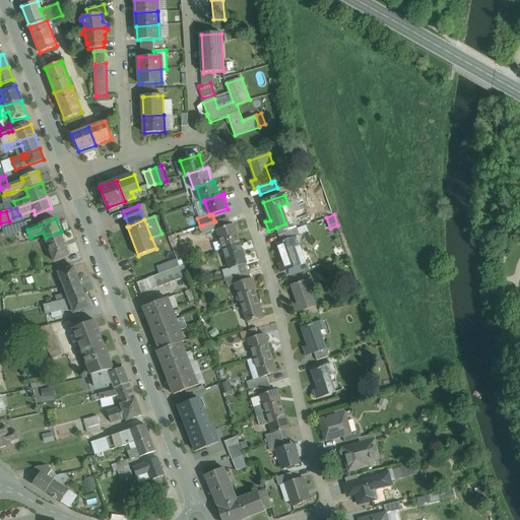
[(214,221),(203,225),(206,233),(217,230),(215,221),(214,221)]
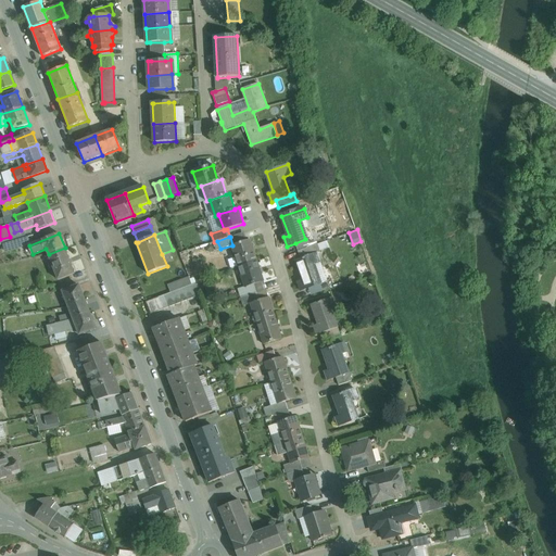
[(305,239),(295,243),(298,251),(312,247),(308,238),(305,239)]
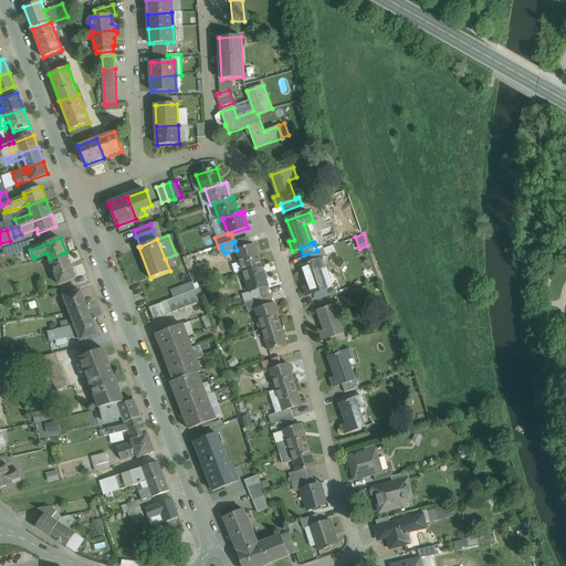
[(326,254),(335,251),(332,242),(317,249),(323,247),(326,254)]
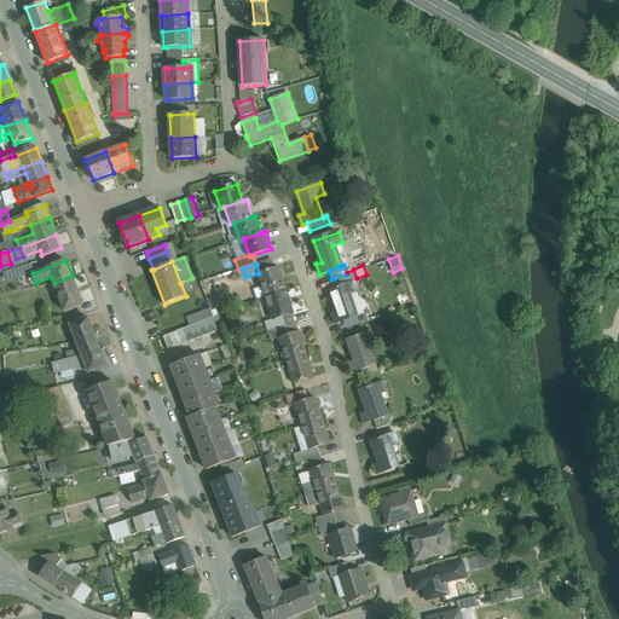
[(27,266),(13,270),(16,277),(29,273),(27,266)]
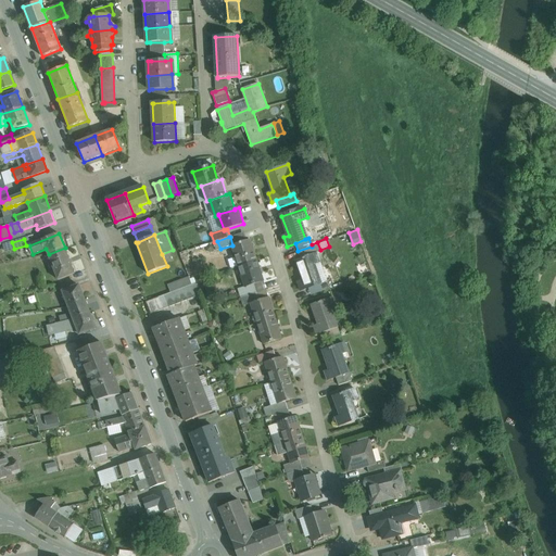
[(256,261),(250,240),(232,245),(235,254),(236,254),(240,266),(256,261)]
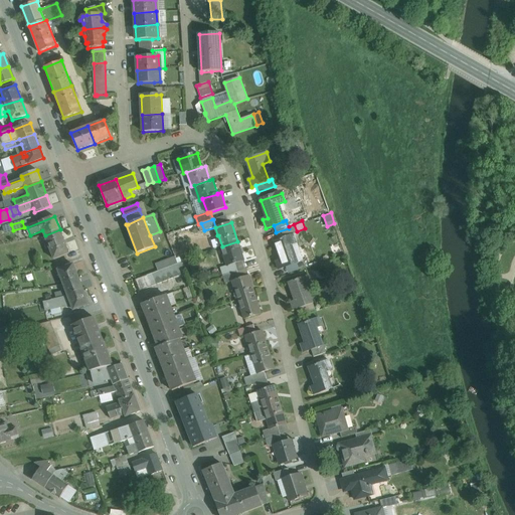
[(289,228),(276,232),(279,239),(294,234),(297,233),(294,226),(289,228)]
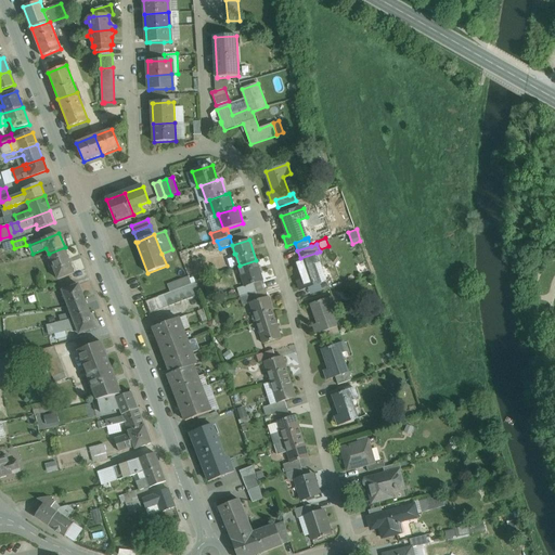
[(65,247),(49,254),(59,280),(75,273),(65,247)]
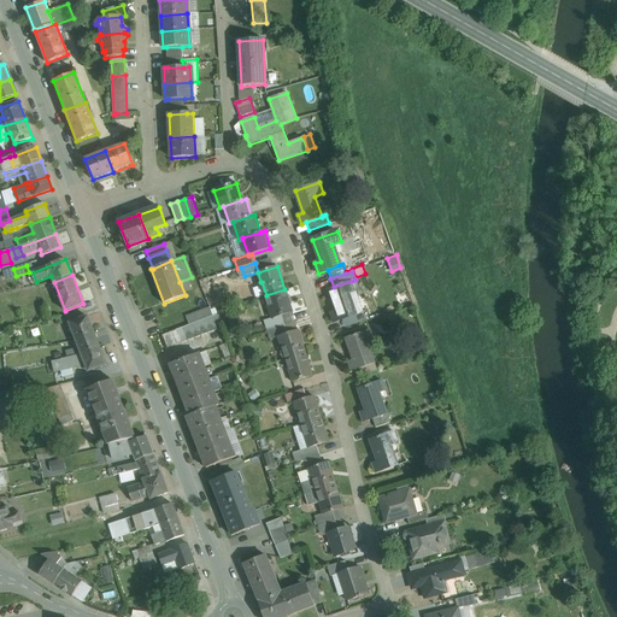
[(334,287),(328,289),(335,311),(330,312),(334,322),(354,315),(347,294),(356,291),(352,281),(334,287)]
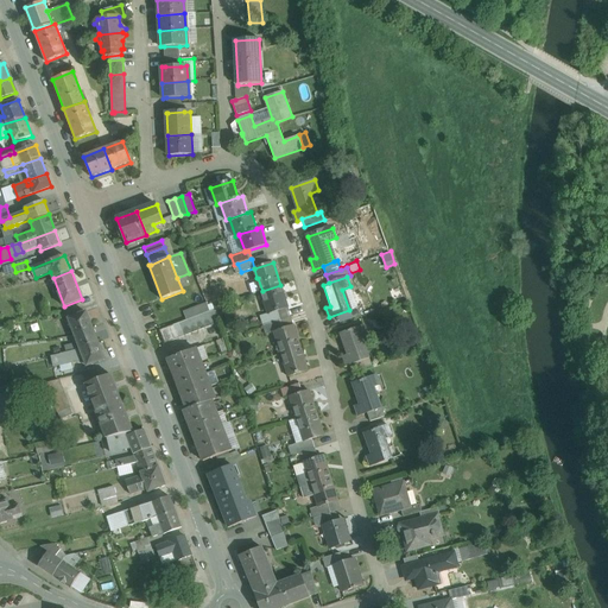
[(280,285),(263,291),(266,304),(265,304),(268,314),(278,311),(280,320),(291,316),(280,285)]
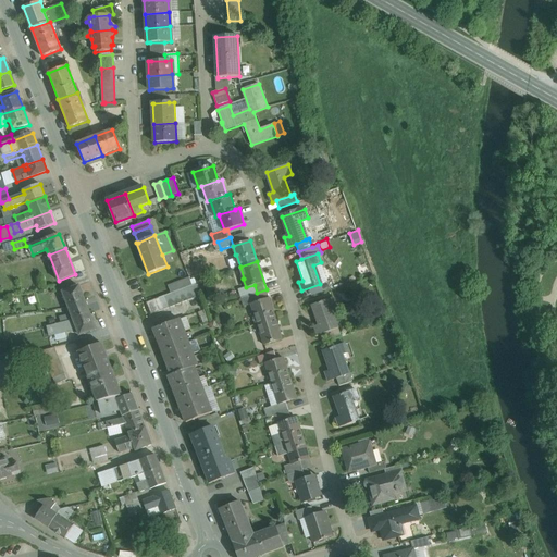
[(246,287),(238,289),(242,298),(257,293),(255,285),(246,287)]
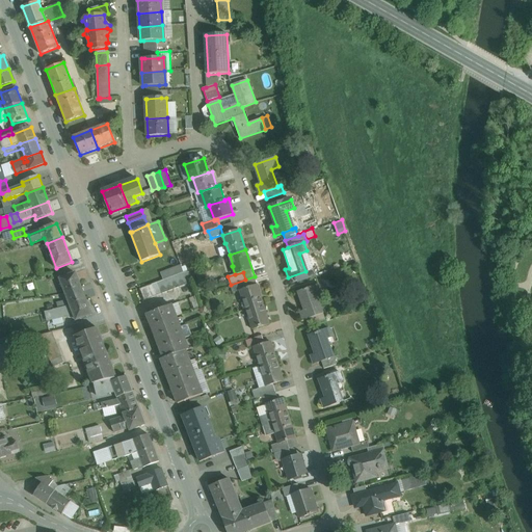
[(76,273),(59,280),(62,287),(63,286),(65,293),(81,287),(76,273)]
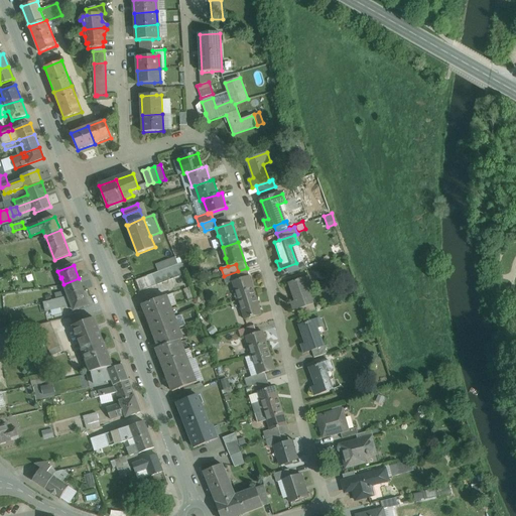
[(247,268),(238,271),(240,278),(233,281),(239,300),(255,295),(247,268)]
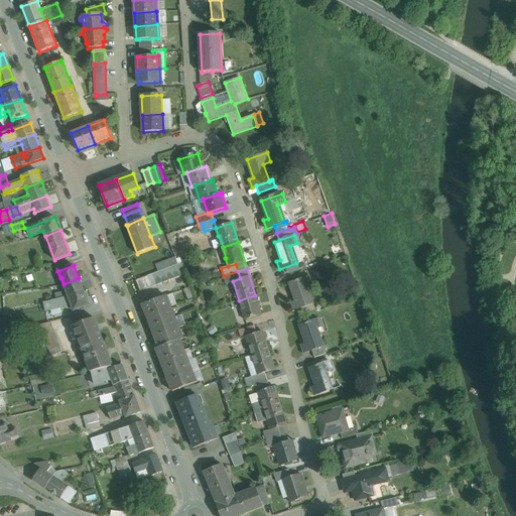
[(158,271),(152,273),(157,285),(162,283),(158,271)]
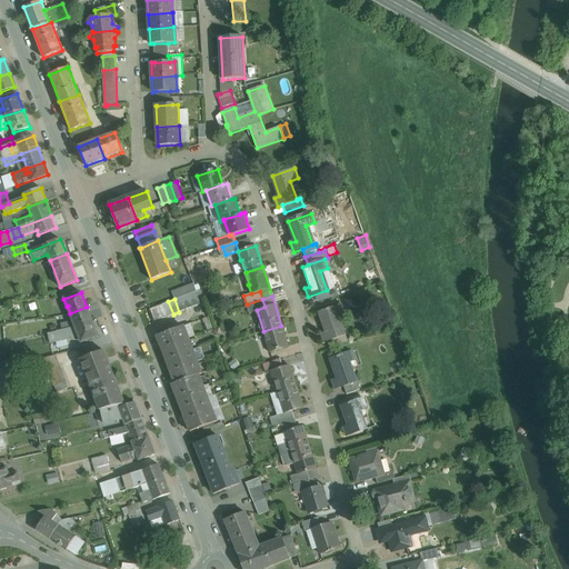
[(262,299),(247,305),(249,312),(257,310),(265,307),(262,299)]
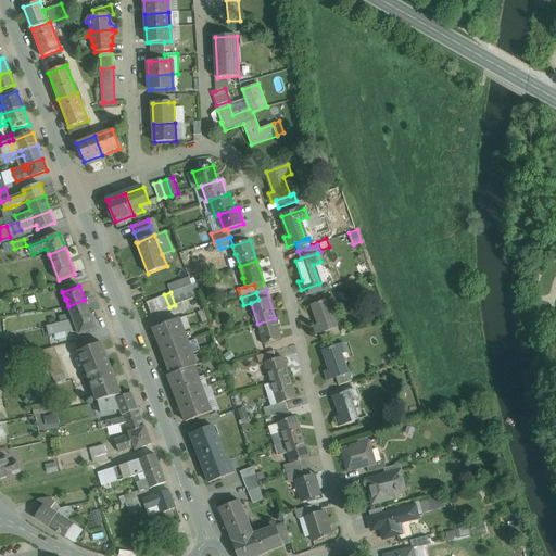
[(164,294),(159,298),(163,310),(169,307),(164,294)]
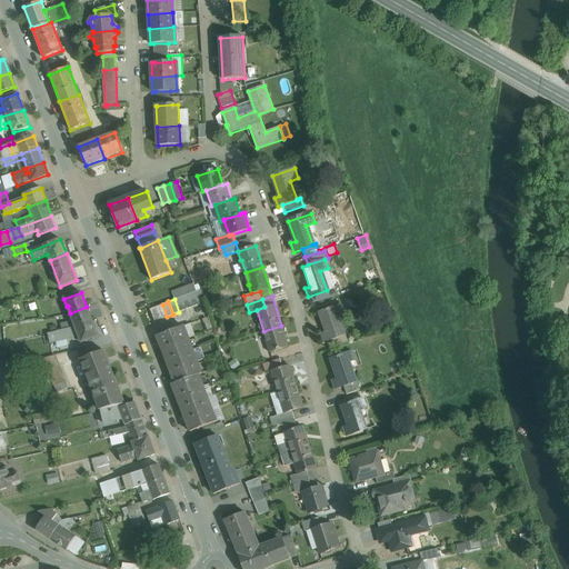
[(340,303),(318,312),(326,331),(320,333),(323,342),(342,336),(336,317),(343,313),(340,303)]
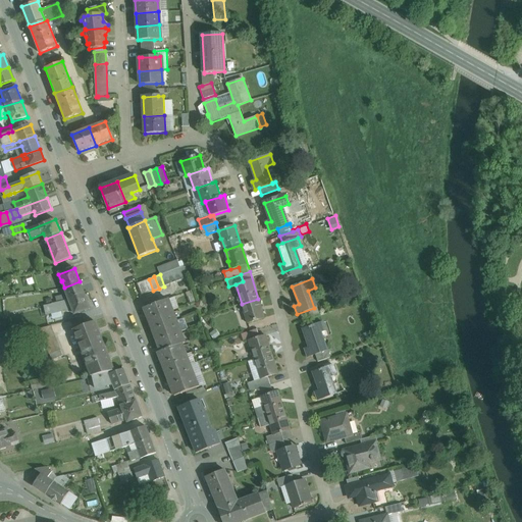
[(149,279),(143,281),(147,293),(153,291),(149,279)]
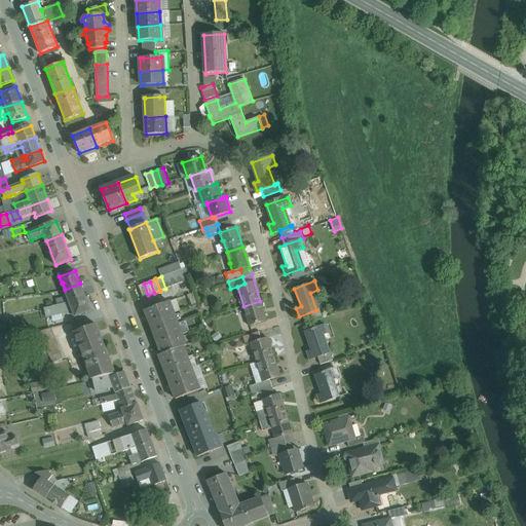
[(80,284),(65,290),(70,302),(85,296),(80,284)]
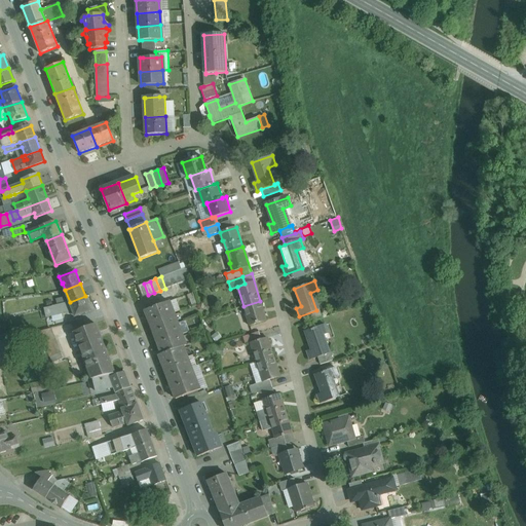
[(144,284),(138,286),(143,297),(148,295),(144,284)]
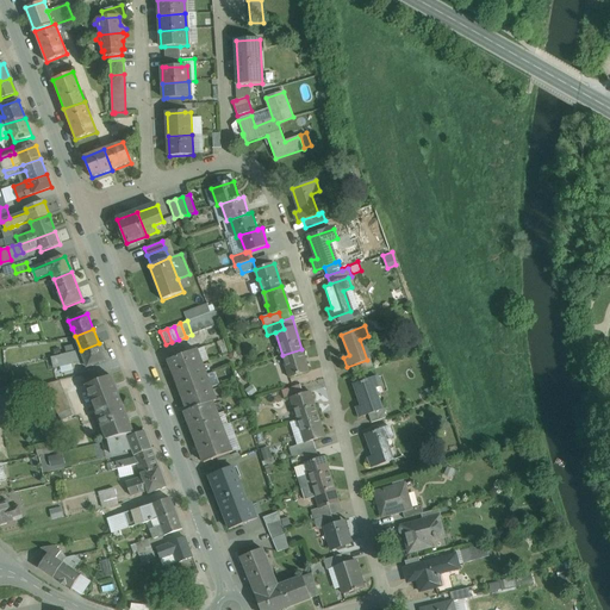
[(99,343),(81,350),(83,356),(87,367),(105,360),(99,343)]
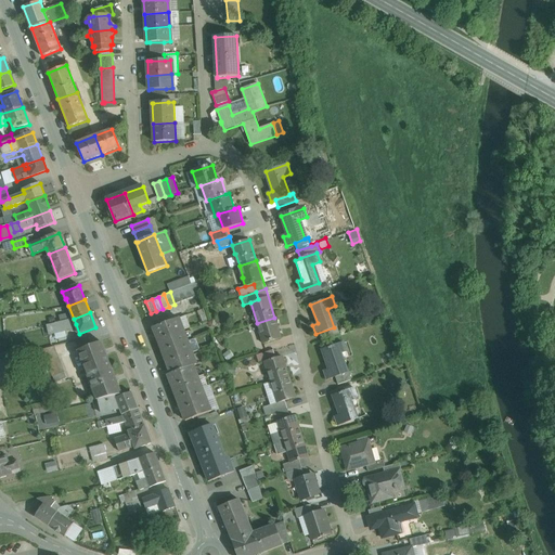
[(179,318),(153,327),(157,339),(183,330),(179,318)]
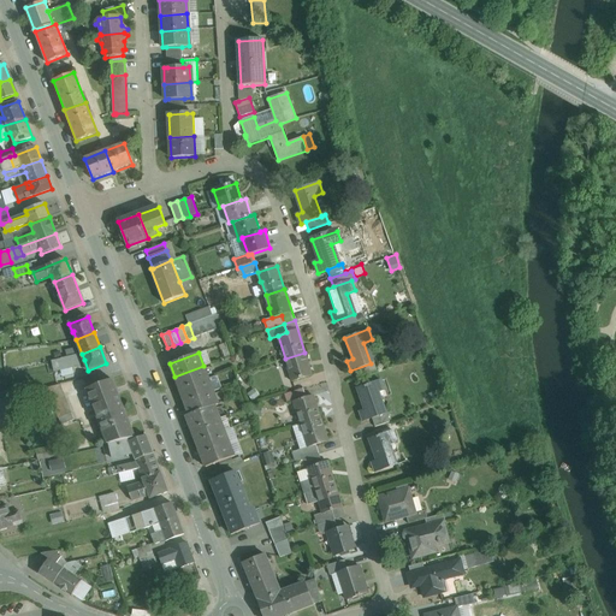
[(304,353),(285,359),(292,381),(312,375),(304,353)]
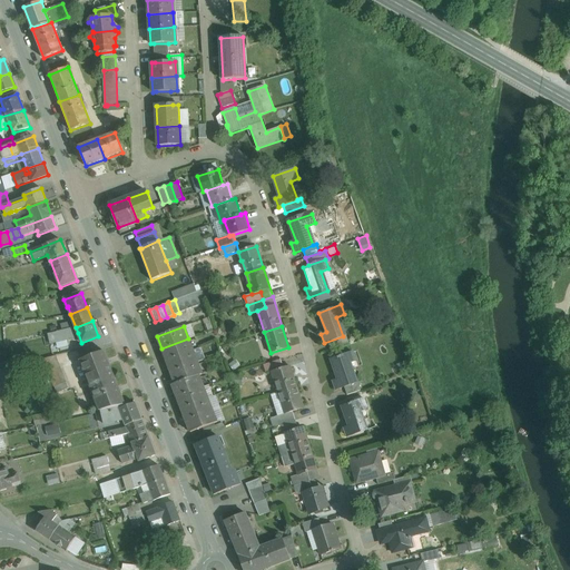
[(76,327),(48,334),(50,344),(72,338),(71,335),(78,333),(76,327)]
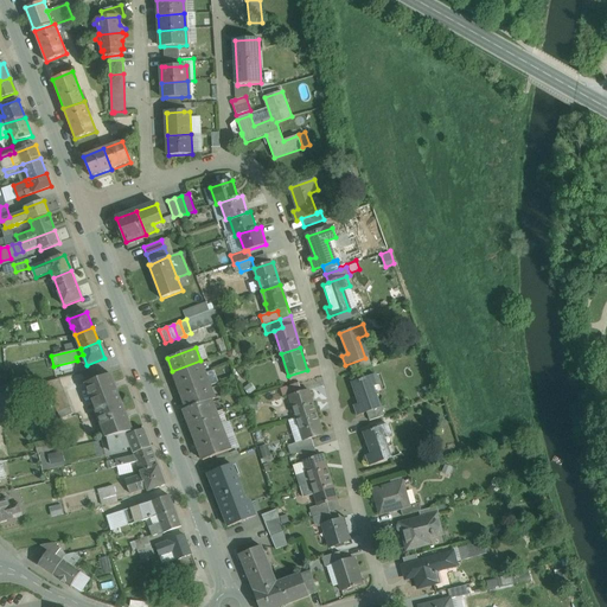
[(200,360),(172,371),(177,384),(205,374),(200,360)]
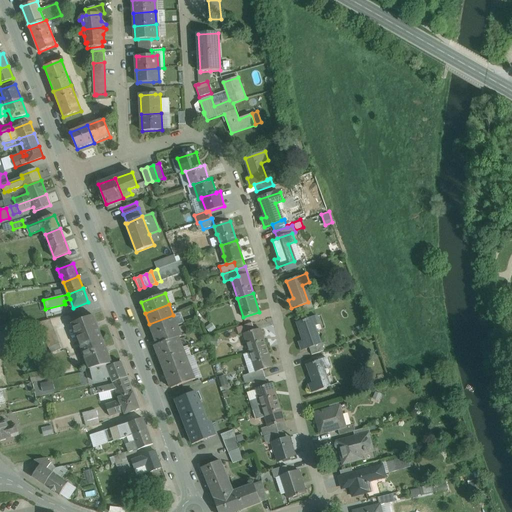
[(180,312),(174,315),(178,324),(184,321),(180,312)]
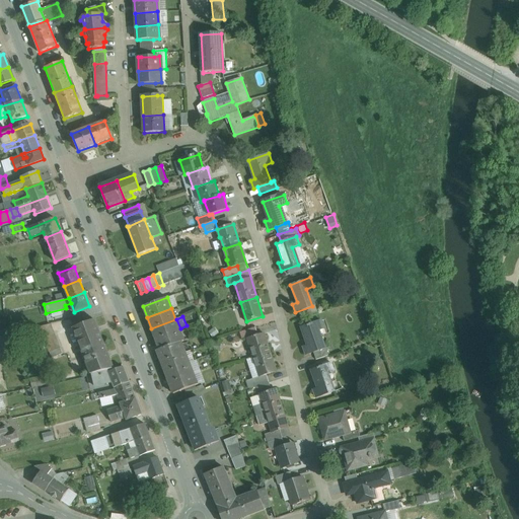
[(103,344),(94,319),(73,327),(82,351),(103,344)]
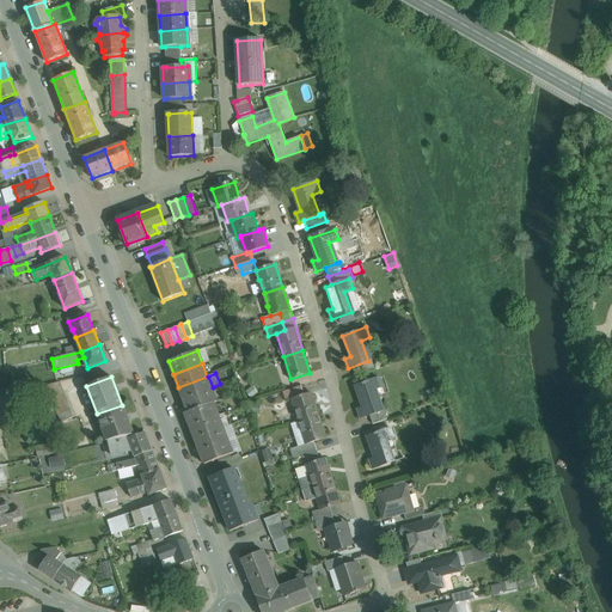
[(207,377),(178,387),(183,399),(212,389),(207,377)]
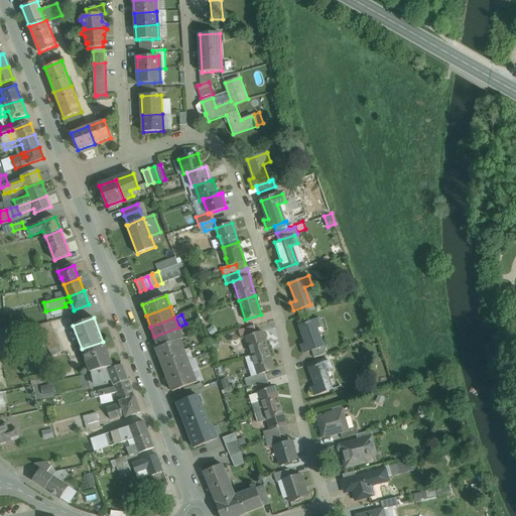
[(319,318),(299,326),(305,343),(301,345),(304,353),(311,350),(320,347),(314,330),(323,327),(319,318)]
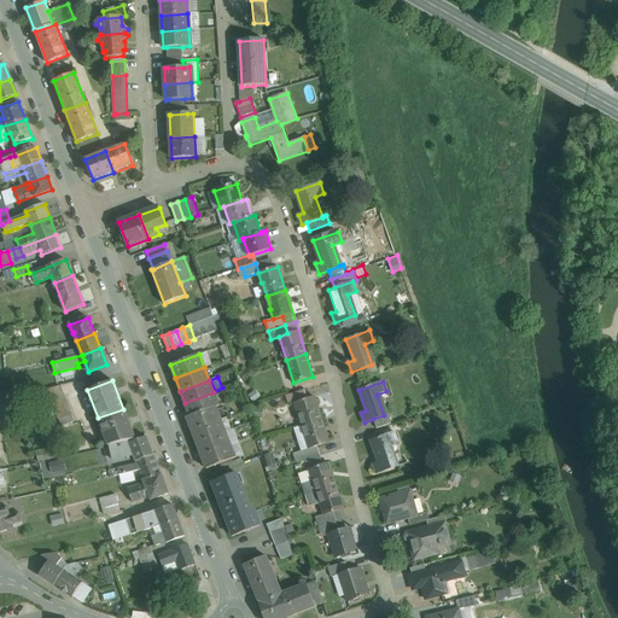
[(71,415),(60,386),(47,389),(59,420),(71,415)]
